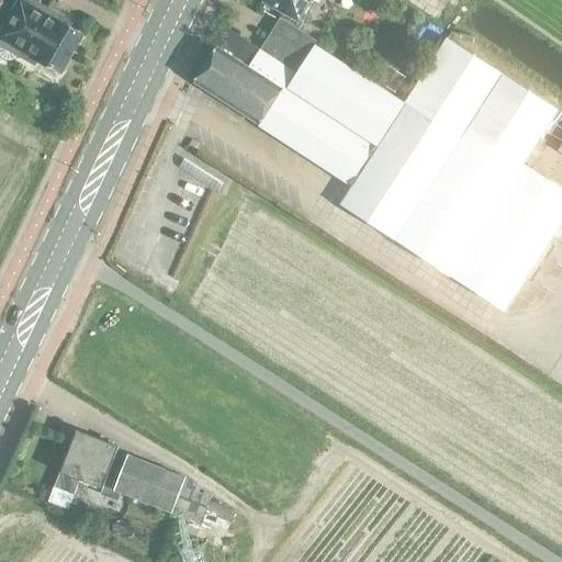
[(15,58),(19,54),(35,64),(37,58),(62,72),(82,34),(43,11),(45,8),(46,8),(47,7),(34,0),(23,0),(0,42),(0,54),(2,57),(6,59),(11,59),(15,58)]
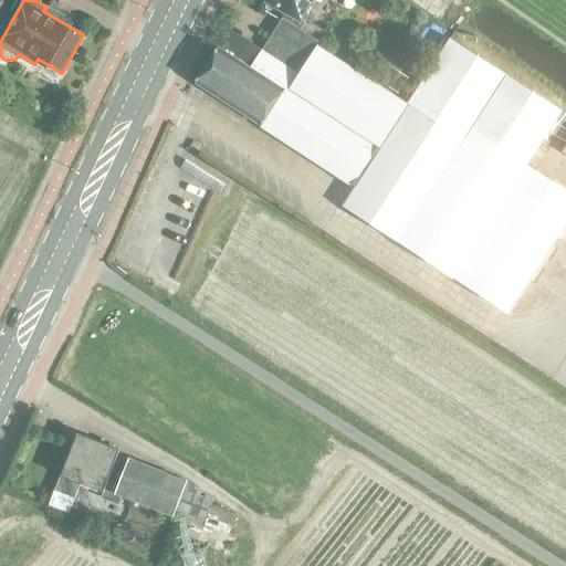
[(300,31),(306,21),(310,14),(305,11),(311,1),(315,3),(316,0),(269,0),(269,1),(287,11),(274,31),(297,44),(304,34),(300,31)]
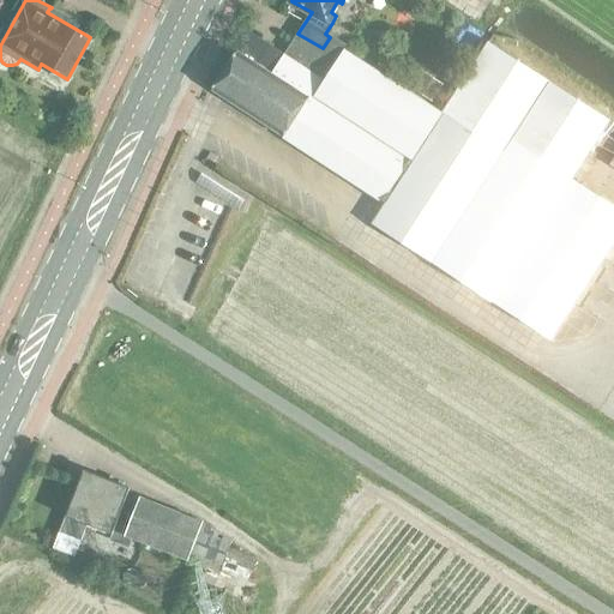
[(552,339),(613,244),(613,206),(572,179),(609,121),(486,41),(439,112),(341,53),(344,47),(330,37),(323,48),(298,34),(286,52),(271,42),(258,62),(238,50),(214,89),(386,202),(373,223),(552,339)]
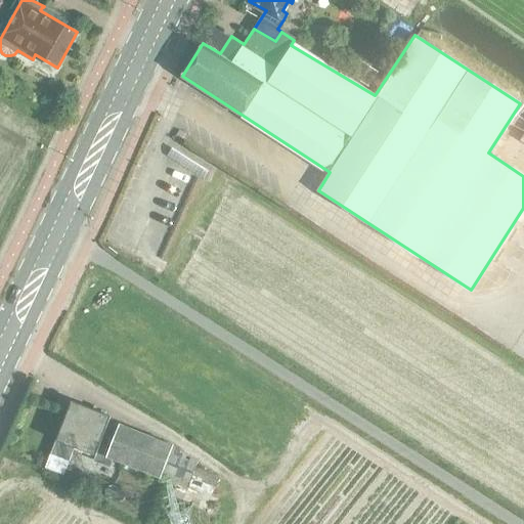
[(381,73),(362,61),(352,77),(372,89),(381,73)]
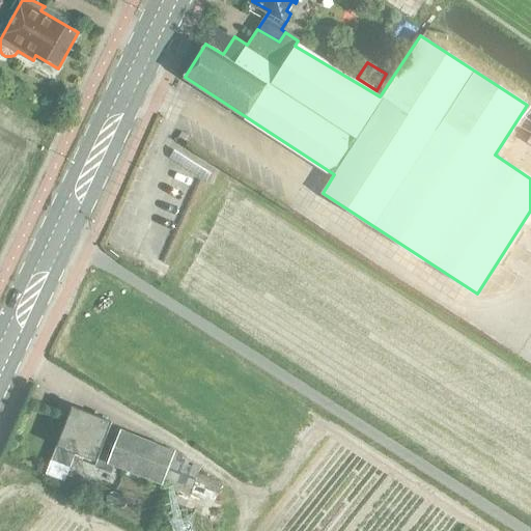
[(56,447),(94,463),(111,422),(72,407),(56,447)]
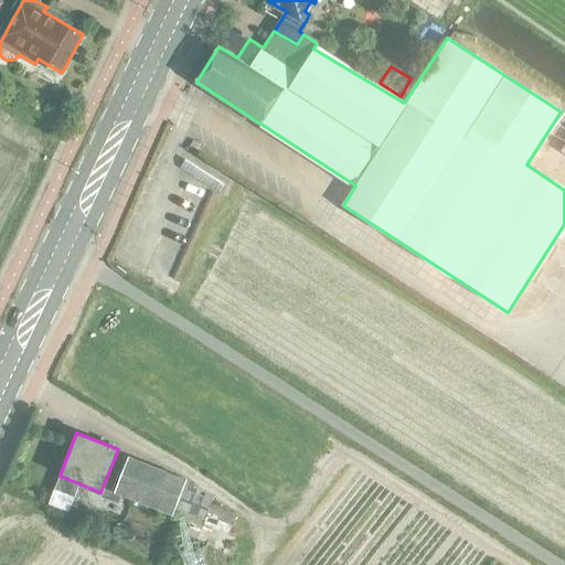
[(201,526),(213,498),(190,483),(131,459),(118,492),(201,526)]
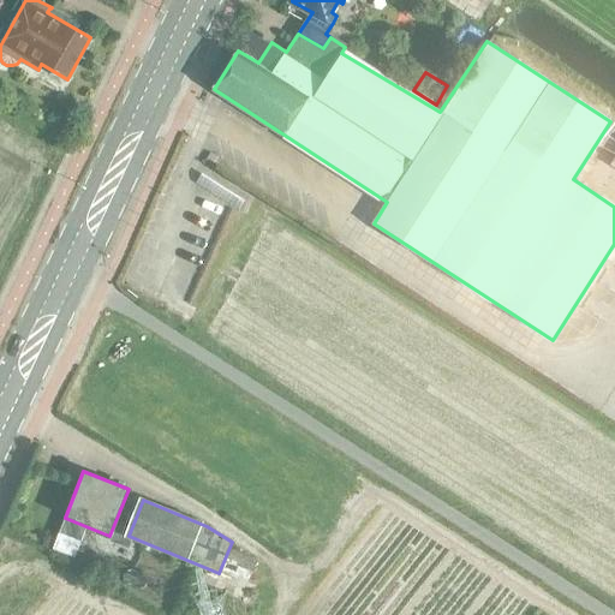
[(248,584),(252,572),(257,559),(231,549),(226,562),(231,563),(226,575),(248,584)]
